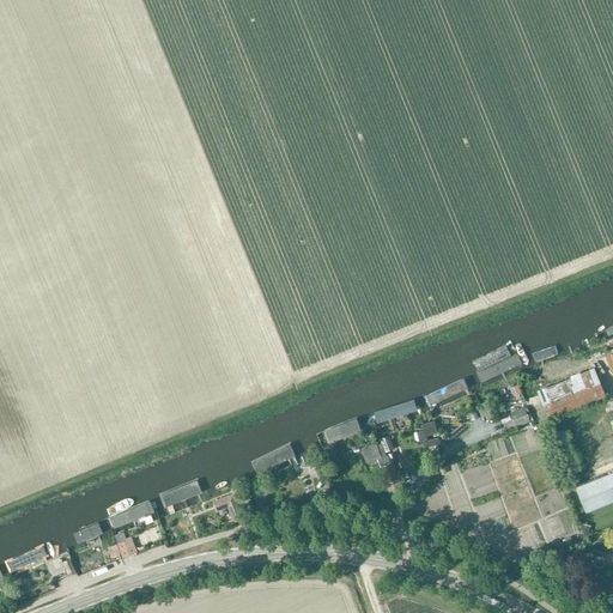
[(479,389),(520,371),(511,352),(471,369),(479,389)]
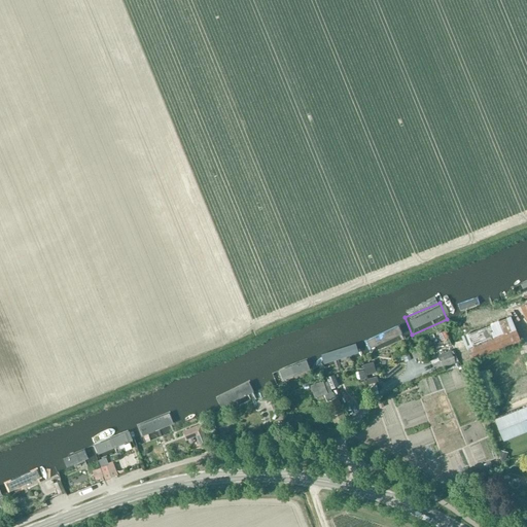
[(462,337),(472,360),(521,341),(511,317),(462,337)]
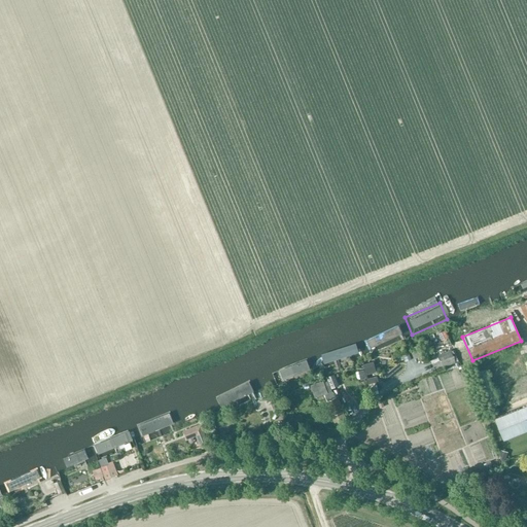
[(366,354),(408,336),(399,319),(359,339),(366,354)]
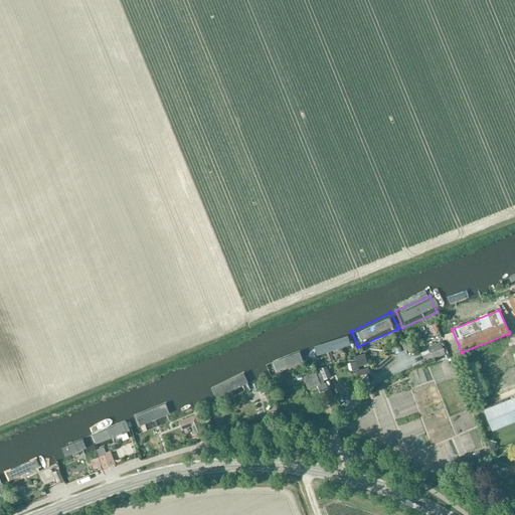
[(432,333),(438,331),(435,324),(428,326),(432,333)]
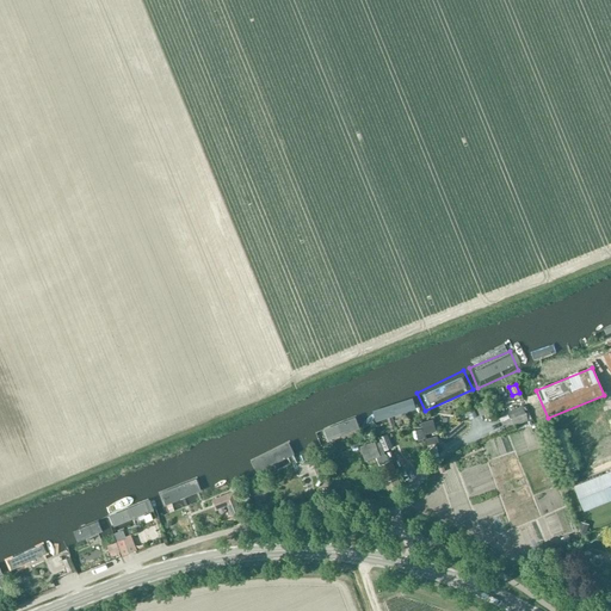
[(372,427),(423,411),(417,393),(366,409),(372,427)]
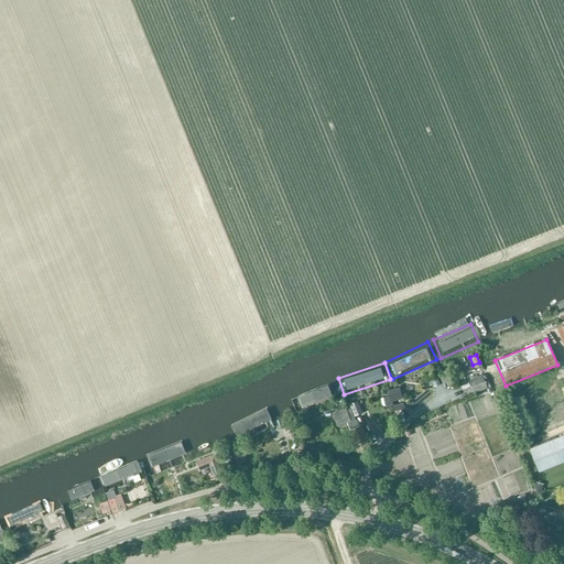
[(449,369),(440,372),(444,384),(453,381),(449,369)]
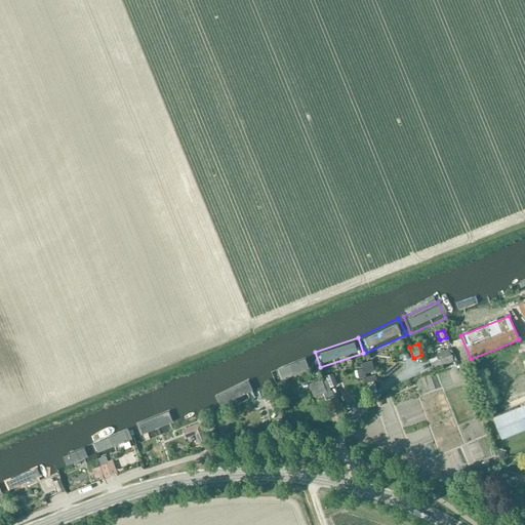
[(403,358),(404,360),(409,358),(405,347),(399,349),(400,351),(398,352),(401,359),(403,358)]
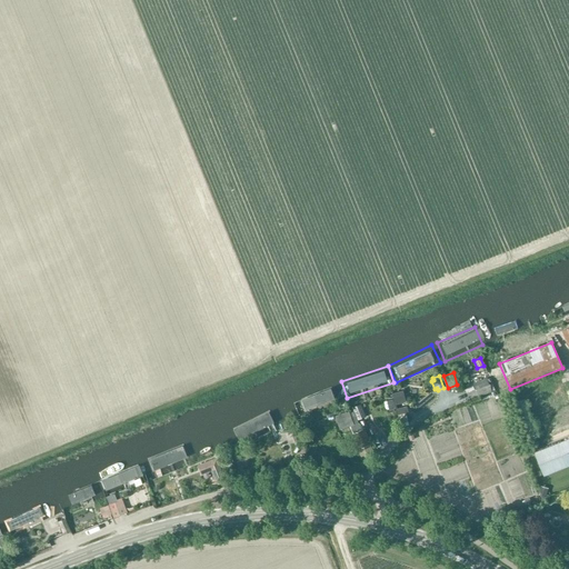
[(473,383),(479,397),(491,391),(487,379),(473,383)]
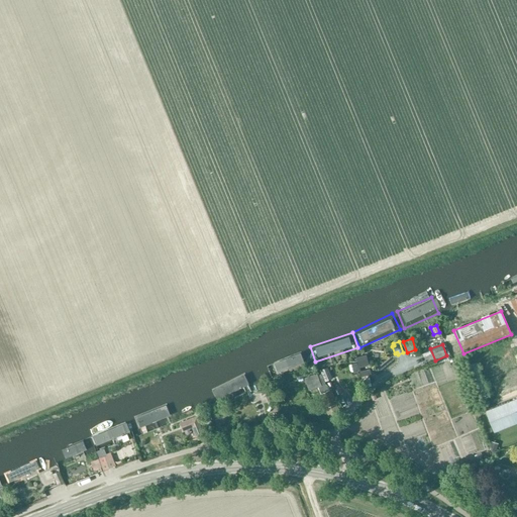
[(268,378),(307,362),(302,348),(263,365),(268,378)]
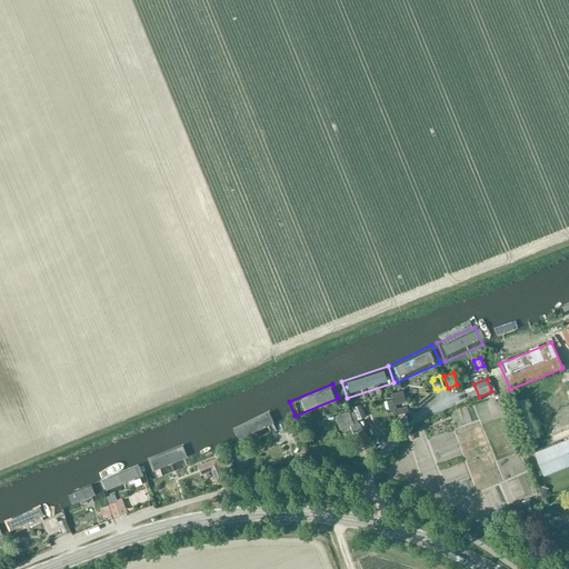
[(396,405),(402,403),(400,391),(393,392),(396,405)]
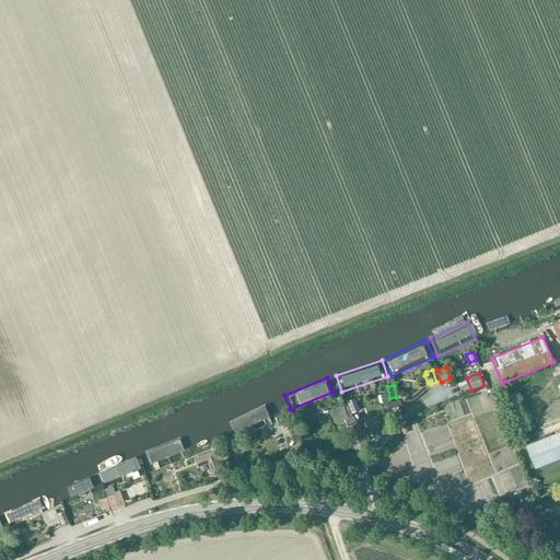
[(559,393),(532,404),(541,431),(559,423),(559,393)]
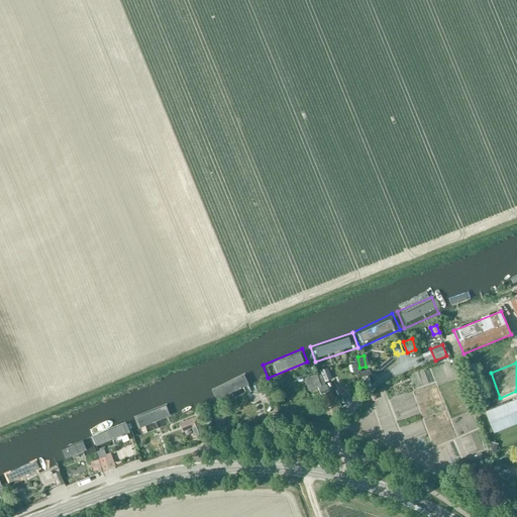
[(330,390),(330,389),(325,384),(324,381),(332,378),(327,367),(320,369),(321,375),(318,376),(317,374),(311,376),(304,378),(308,391),(315,388),(318,388),(321,395),(320,395),(326,407),(337,402),(331,390),(330,390)]
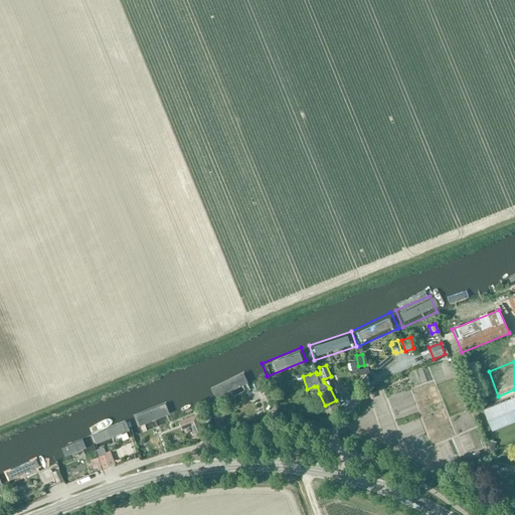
[(210,403),(250,384),(242,368),(203,388),(210,403)]
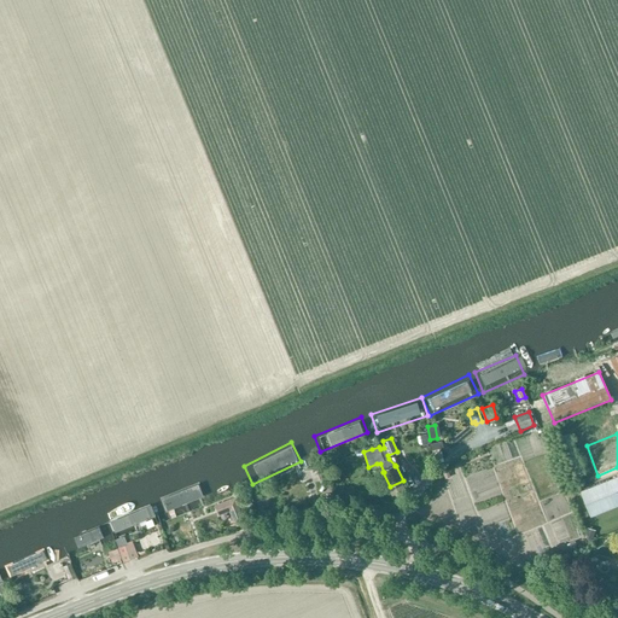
[(316,467),(320,482),(330,479),(325,464),(316,467)]
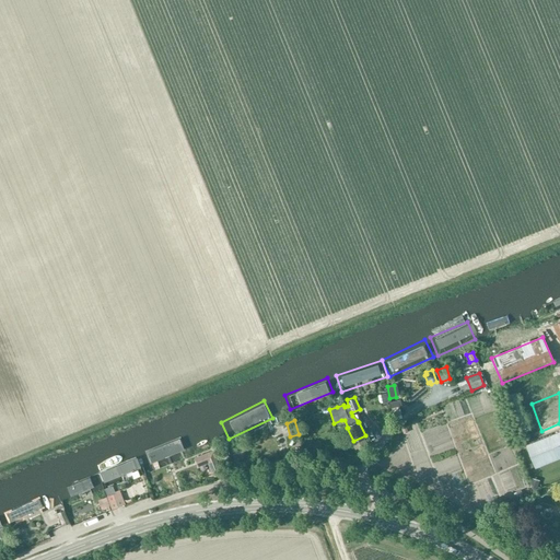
[(268,426),(271,436),(283,433),(280,422),(268,426)]
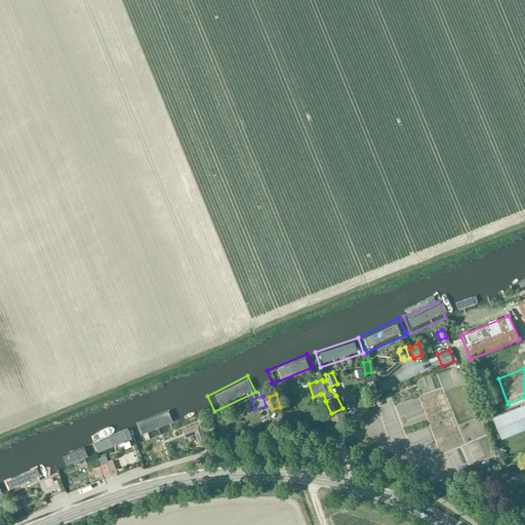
[(524,405),(495,418),(502,437),(524,428),(524,405)]
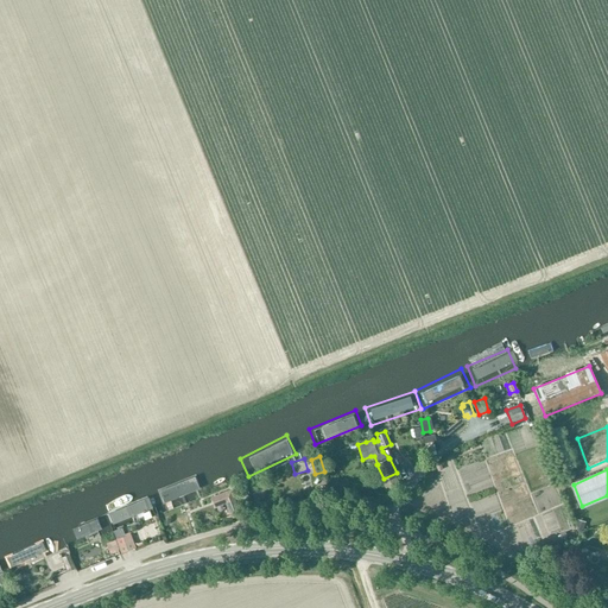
[(159,512),(207,494),(197,470),(150,488),(159,512)]
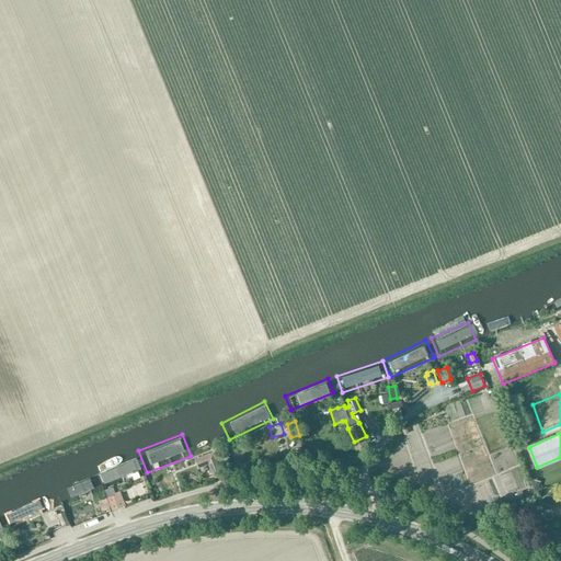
[(100,491),(147,472),(138,450),(91,469),(100,491)]
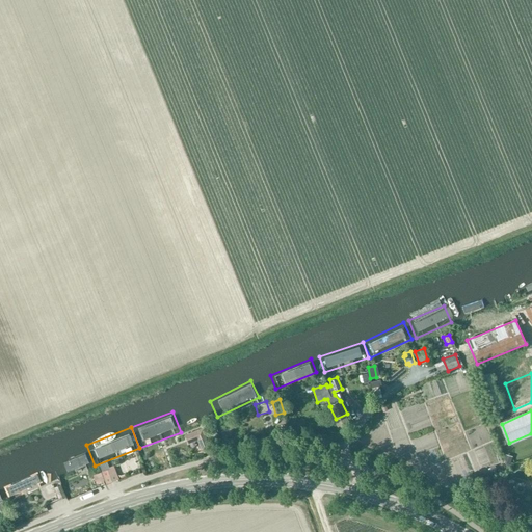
[(198,440),(204,453),(210,450),(203,429),(186,435),(188,443),(198,440)]
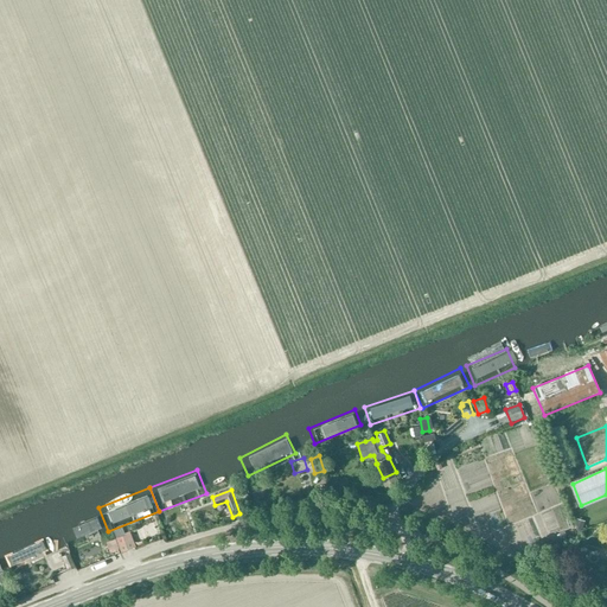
[(70,545),(108,531),(98,508),(61,522),(70,545)]
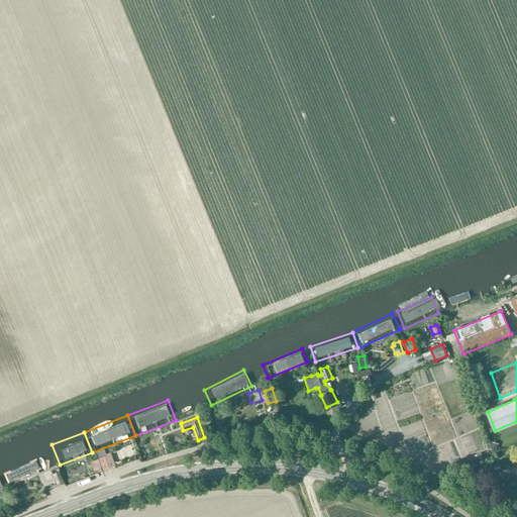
[(464,434),(458,436),(468,460),(473,458),(464,434)]
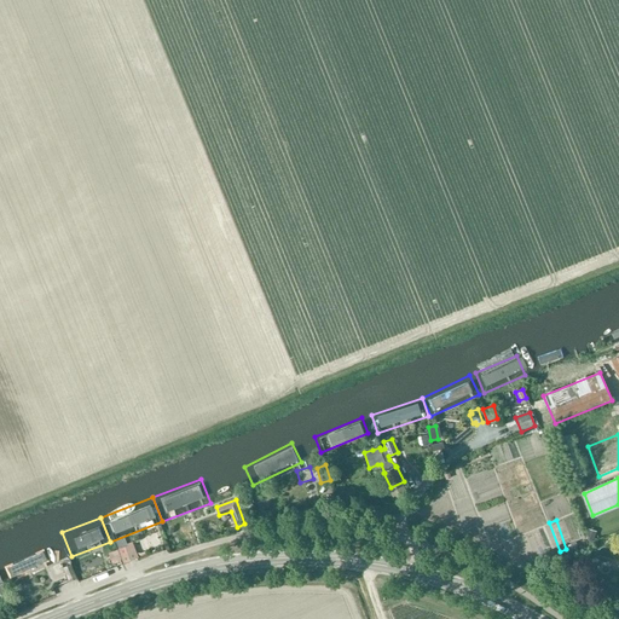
[(117,549),(106,553),(111,565),(121,561),(123,563),(138,557),(133,547),(136,545),(133,541),(126,543),(123,538),(115,542),(117,549)]
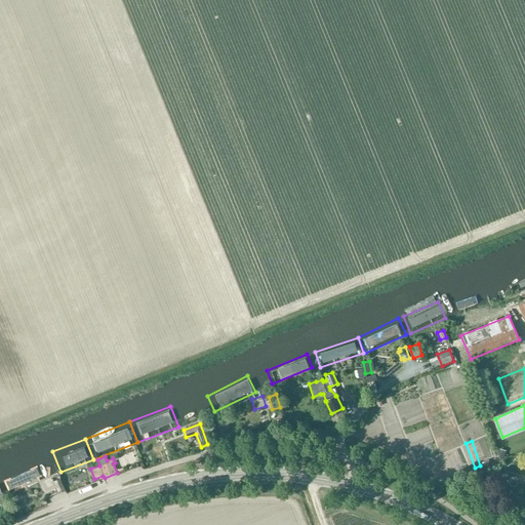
[(8,493),(43,478),(36,462),(1,478),(8,493)]
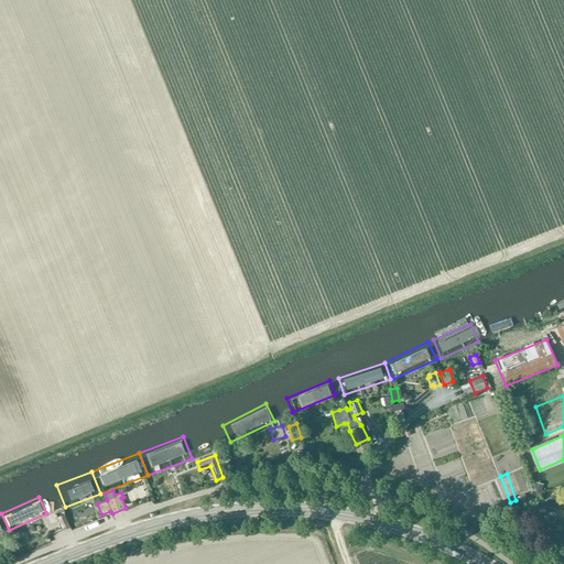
[(60,522),(57,518),(55,512),(47,516),(52,525),(60,522)]
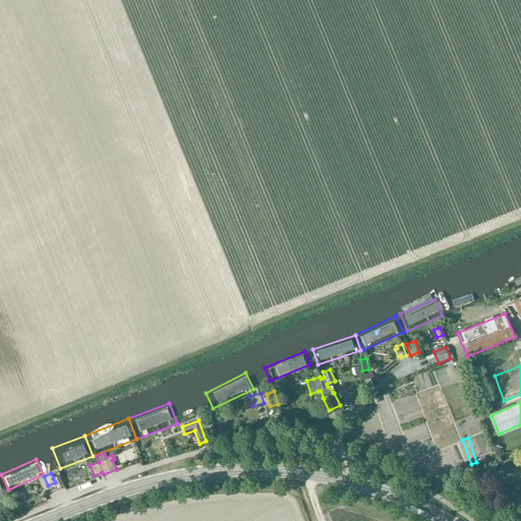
[(0,493),(8,489),(1,474),(0,474),(0,493)]
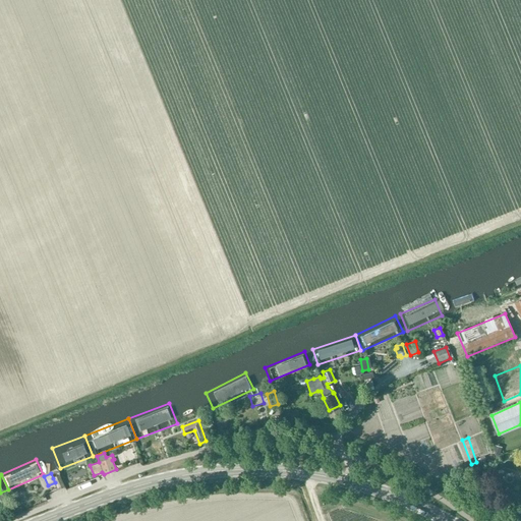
[(58,489),(64,487),(59,476),(53,478),(55,482),(58,489)]
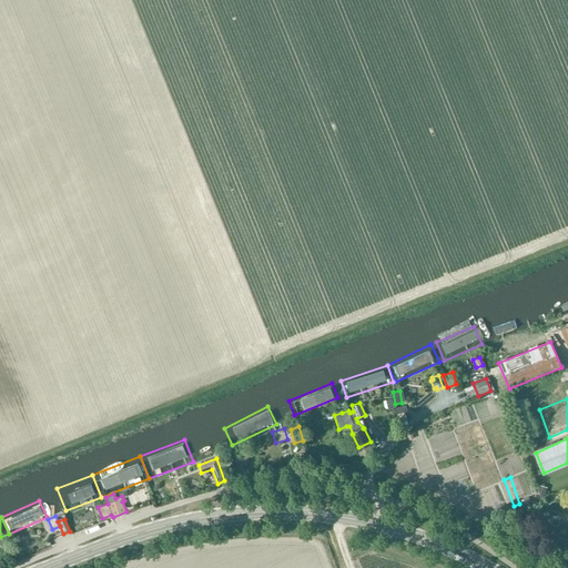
[(63,543),(60,533),(42,538),(46,548),(63,543)]
